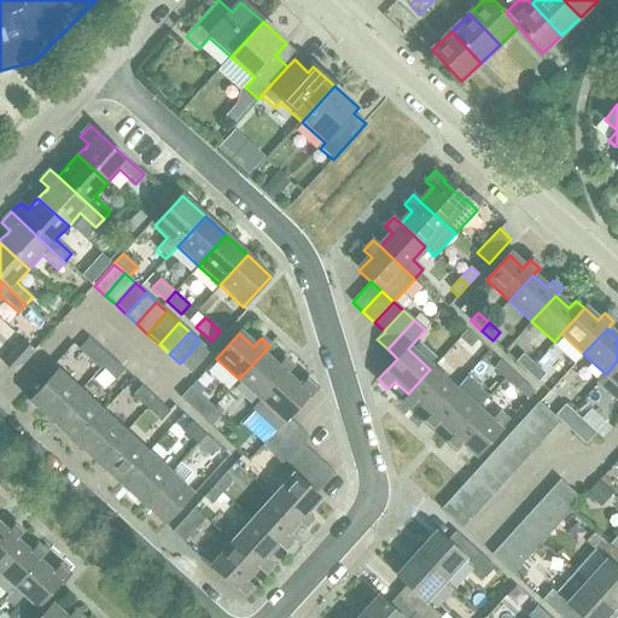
[(22,338),(3,362),(15,372),(34,349),(22,338)]
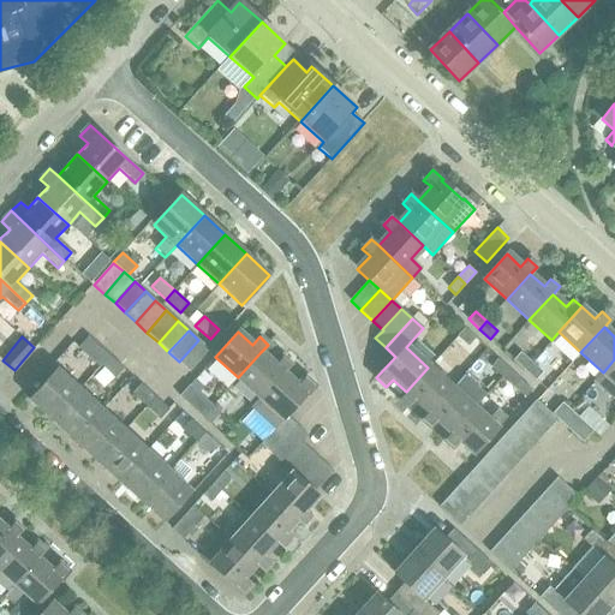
[(99,369),(101,366),(109,358),(89,339),(78,350),(99,369)]
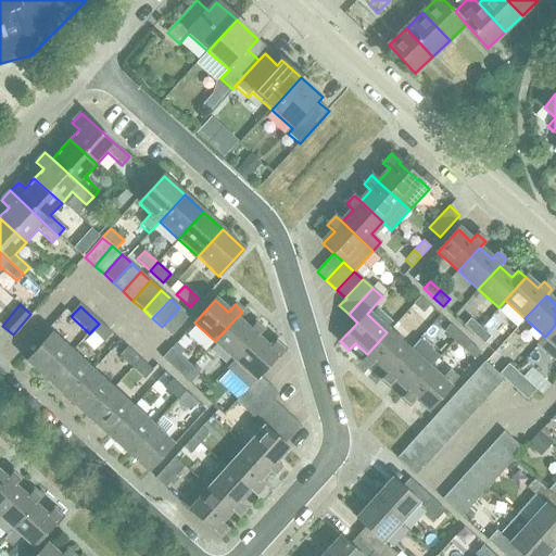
[(179,307),(162,327),(172,336),(190,316),(179,307)]
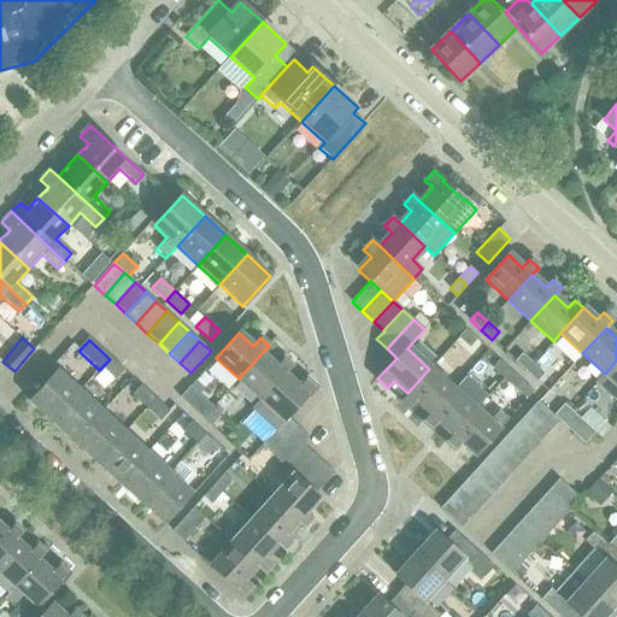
[(494,356),(488,350),(476,363),(482,369),(494,356)]
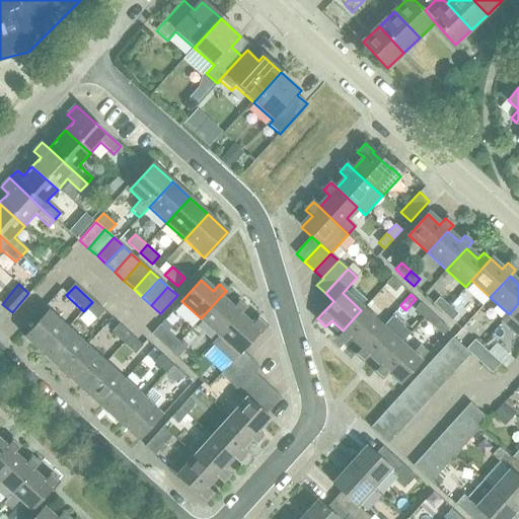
[(201,318),(220,336),(238,315),(245,308),(238,301),(232,308),(220,297),(201,318)]
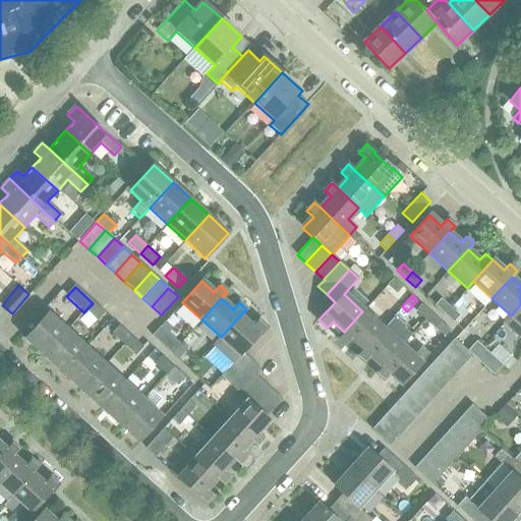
[(435,305),(444,313),(451,306),(441,298),(435,305)]
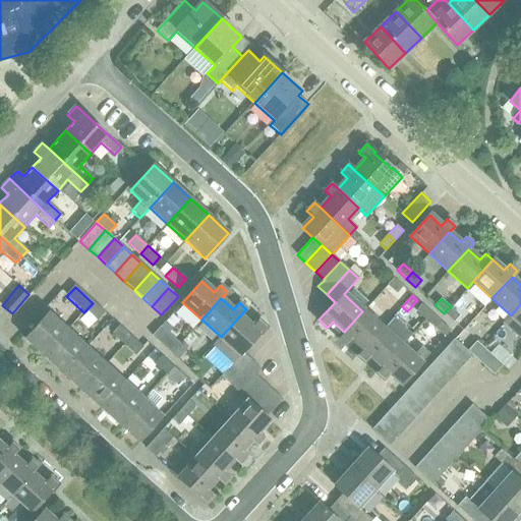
[(104,313),(93,303),(85,310),(97,322),(104,313)]
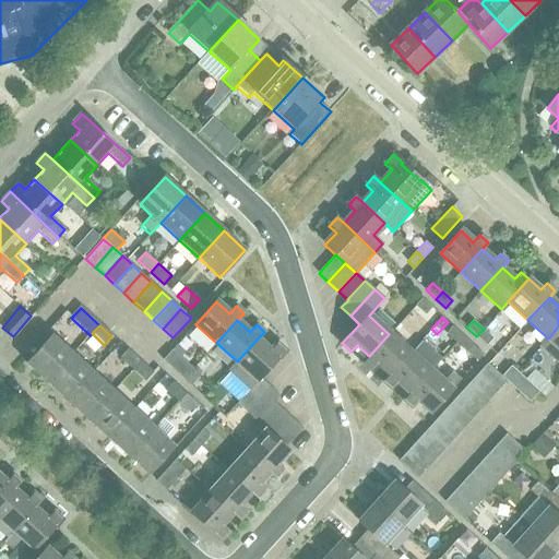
[(445,333),(456,343),(463,335),(452,325),(445,333)]
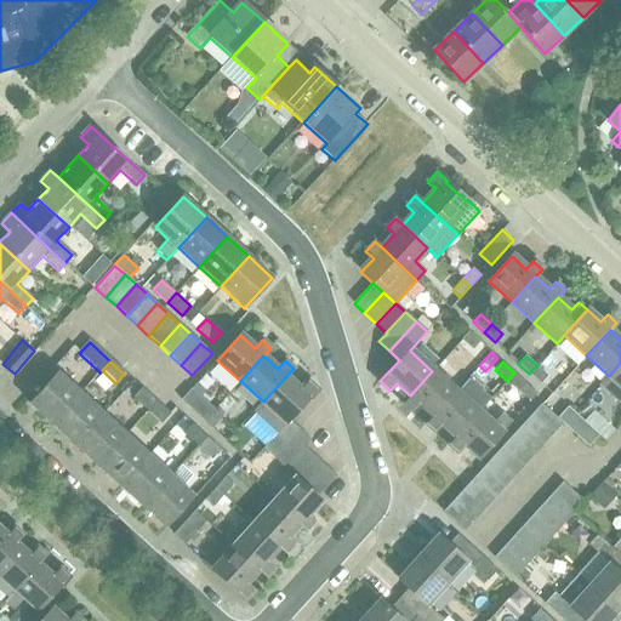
[(620,363),(609,376),(600,386),(620,404),(620,363)]
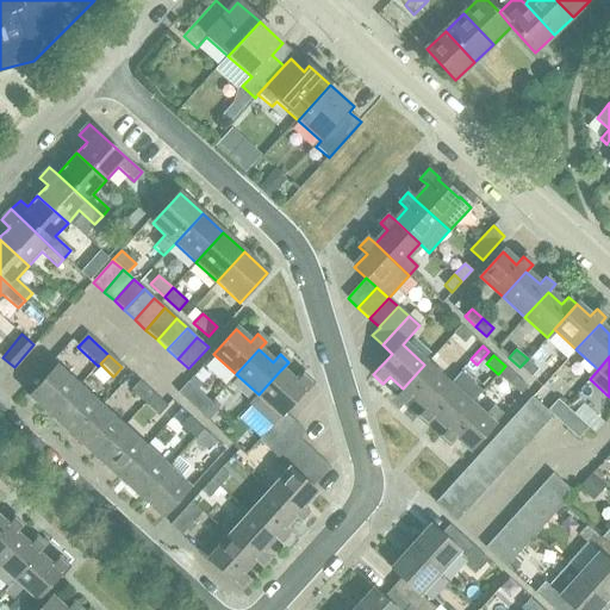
[(528,359),(520,367),(531,377),(539,368),(528,359)]
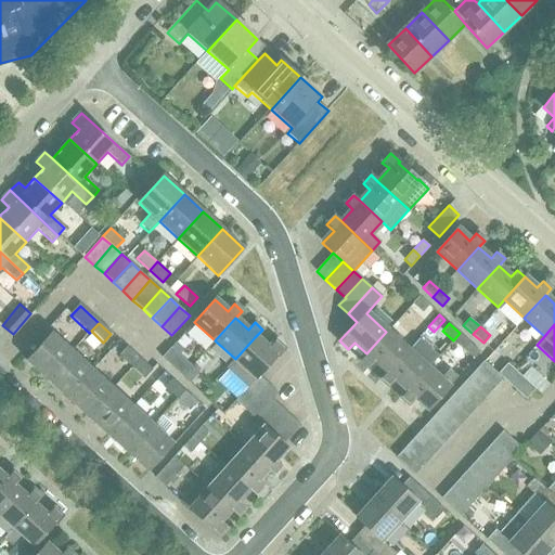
[(374,361),(386,372),(407,349),(386,332),(366,353),(360,360),(369,368),(374,361)]
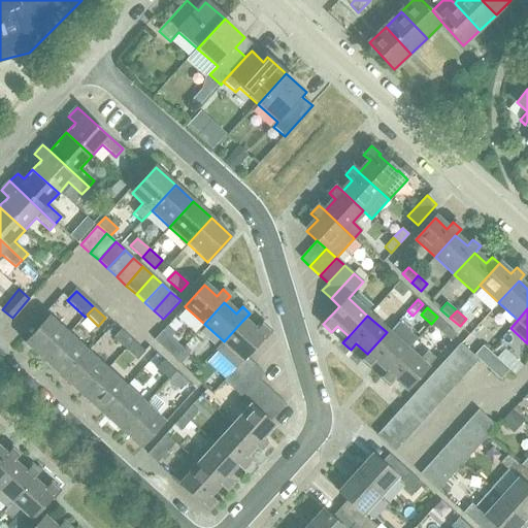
[(437,317),(431,324),(451,341),(457,334),(437,317)]
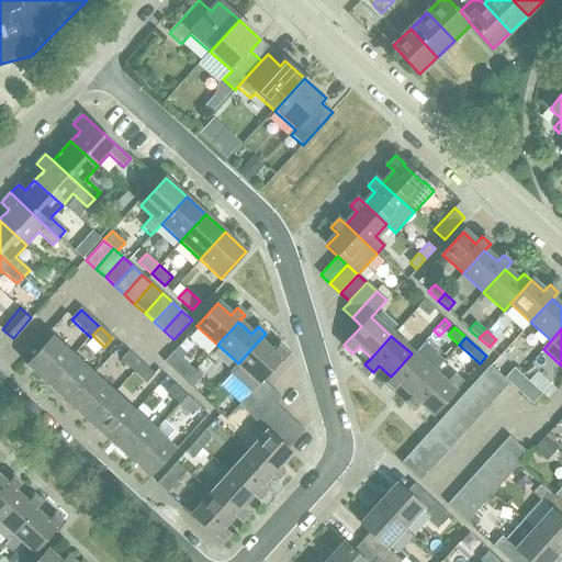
[(27,367),(46,384),(72,356),(54,338),(27,367)]
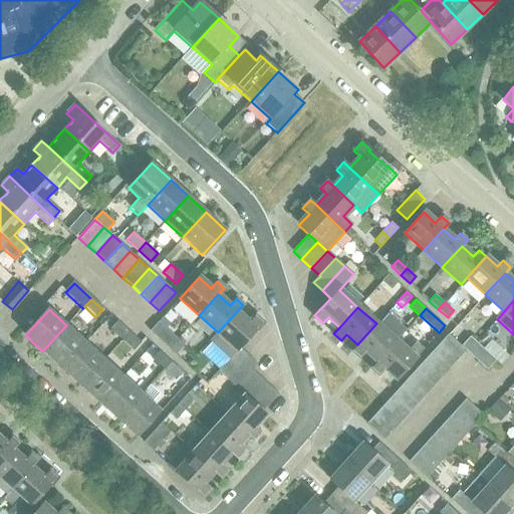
[(213,342),(203,353),(220,369),(218,371),(227,379),(248,355),(239,347),(255,329),(257,329),(262,323),(254,316),(248,322),(236,312),(218,332),(211,340),(213,342)]
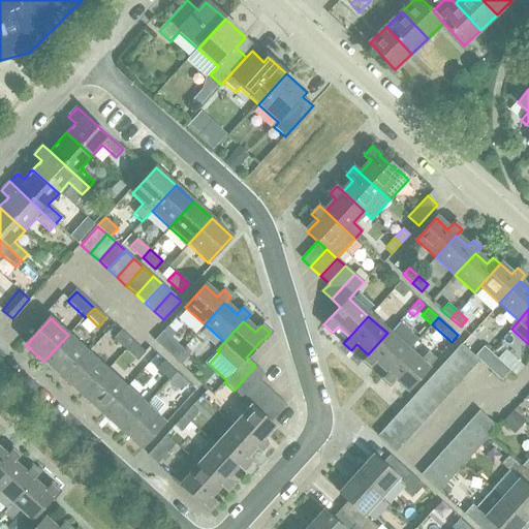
[(154,341),(156,343),(174,359),(183,348),(163,331),(154,341)]
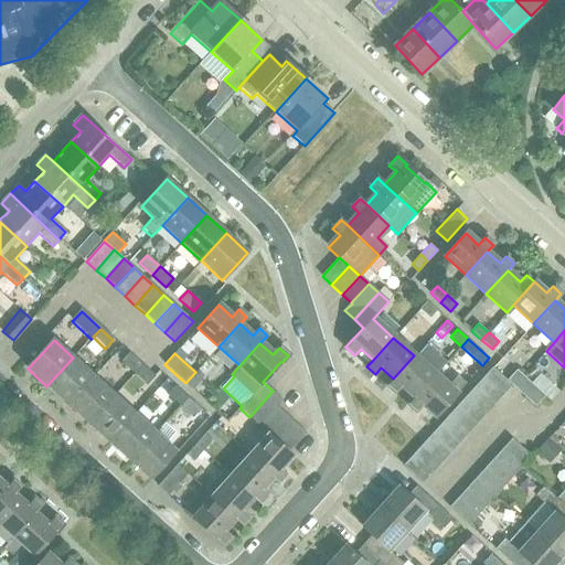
[(121,363),(134,375),(142,366),(129,354),(121,363)]
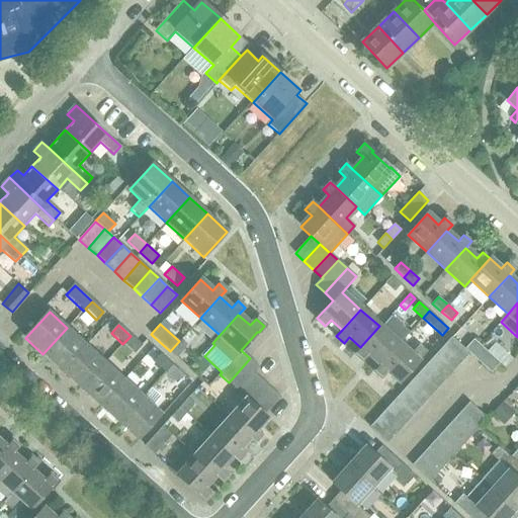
[(368,353),(380,364),(399,344),(379,326),(360,347),(355,353),(362,360),(368,353)]
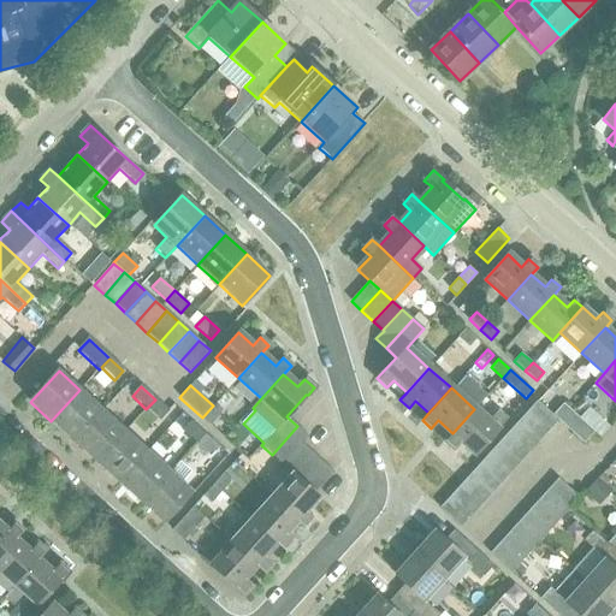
[(51,421),(73,443),(102,410),(80,390),(51,421)]
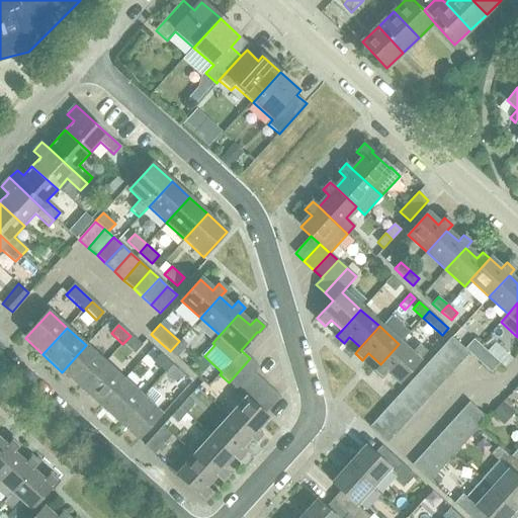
[(131,336),(122,344),(136,355),(143,347),(131,336)]
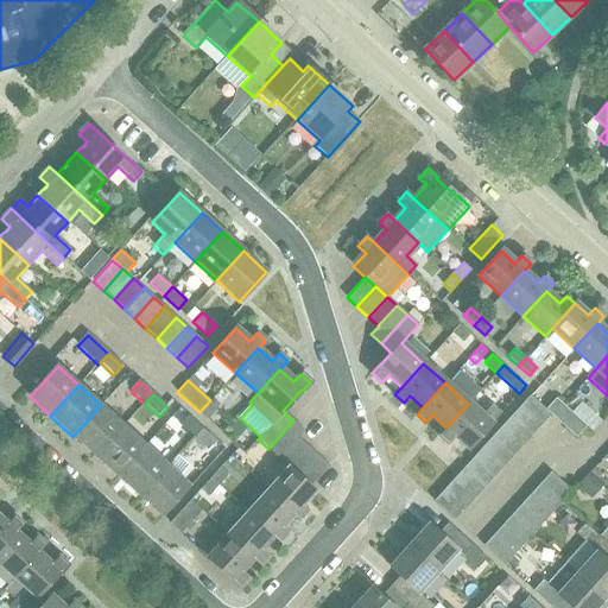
[(550,417),(544,411),(529,398),(463,470),(457,477),(434,501),(455,519),(550,417)]
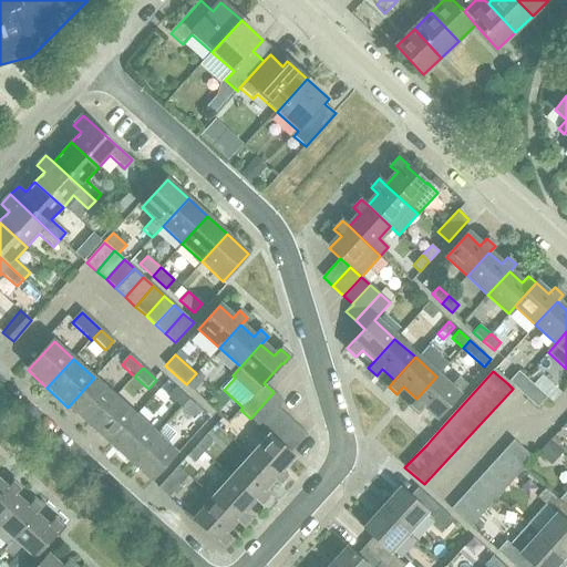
[(517,371),(507,383),(513,389),(515,389),(525,379),(517,371)]
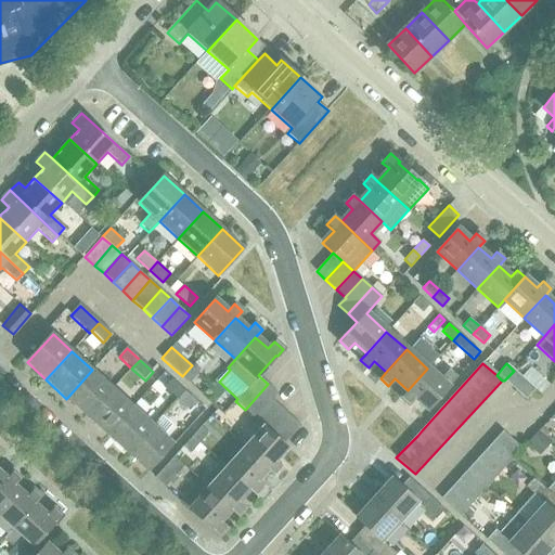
[(189,383),(198,372),(192,365),(182,376),(189,383)]
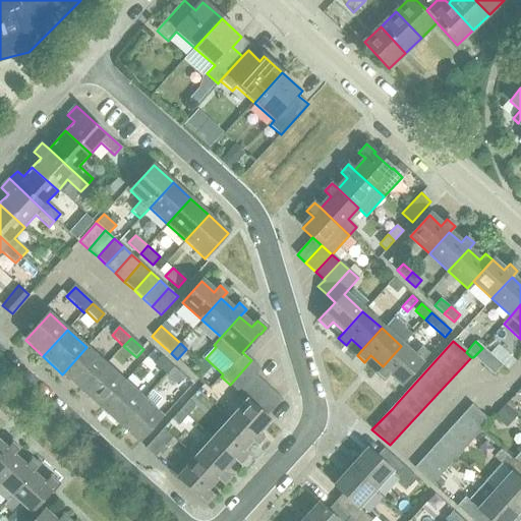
[(383,366),(377,372),(384,380),(389,373),(401,384),(427,354),(420,348),(413,356),(401,346),(383,366)]
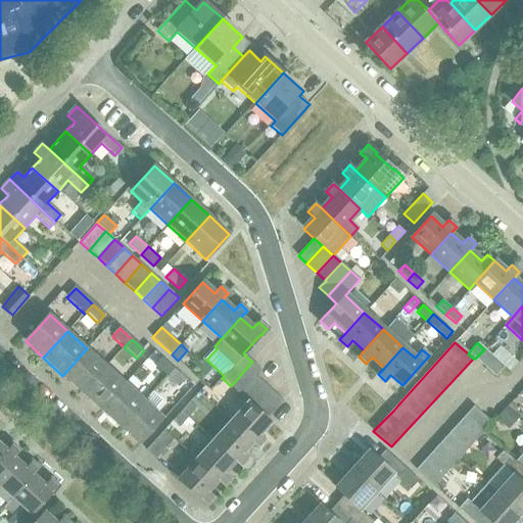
[(62,376),(82,393),(106,367),(87,348),(62,376)]
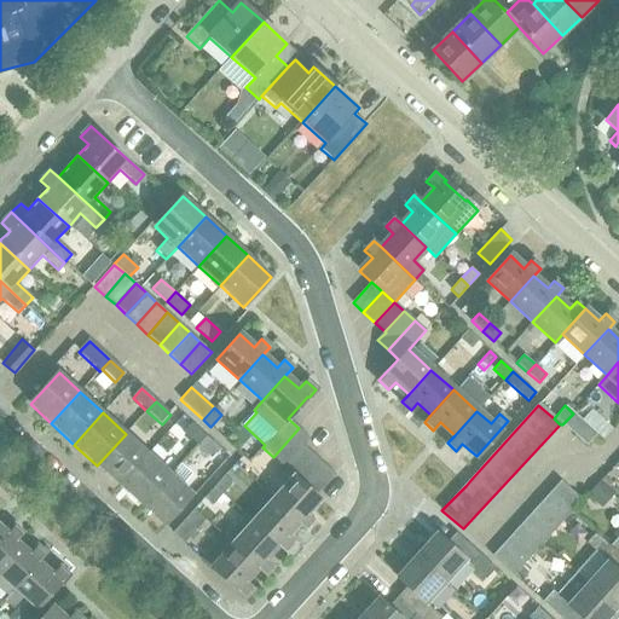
[(573,412),(573,414),(562,424),(585,445),(595,434),(573,412)]
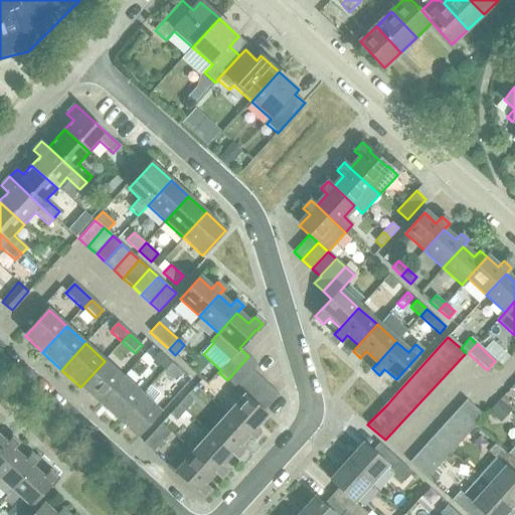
[(152,359),(165,370),(172,362),(160,351),(152,359)]
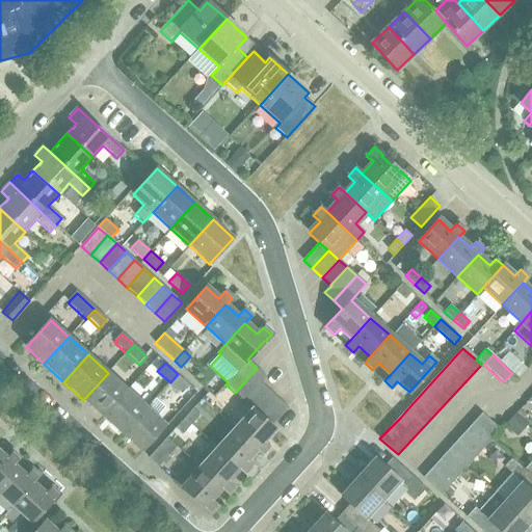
[(235,393),(244,401),(260,383),(260,382),(266,376),(257,368),(235,393)]
